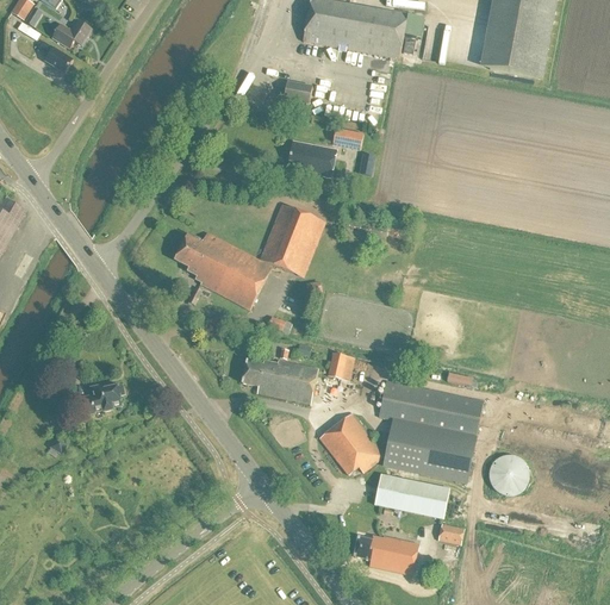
[(24,19),(35,2),(31,0),(18,0),(11,11),(24,19)]
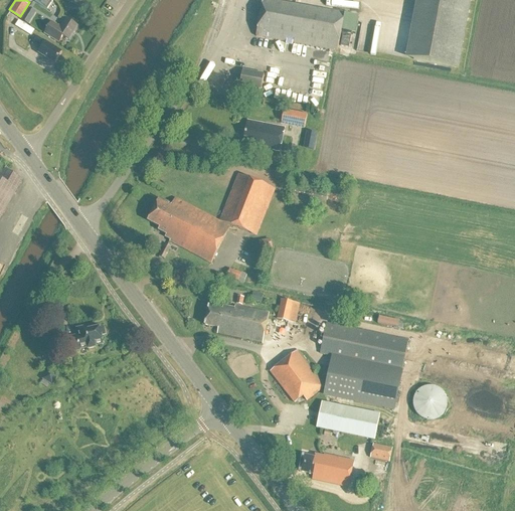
[(337,49),(344,12),(280,0),(263,0),(256,34),(337,49)]
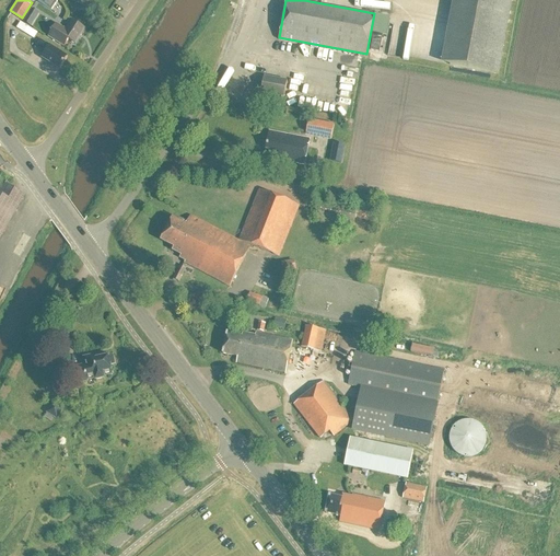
[(497,69),(509,0),(458,0),(447,60),(497,69)]
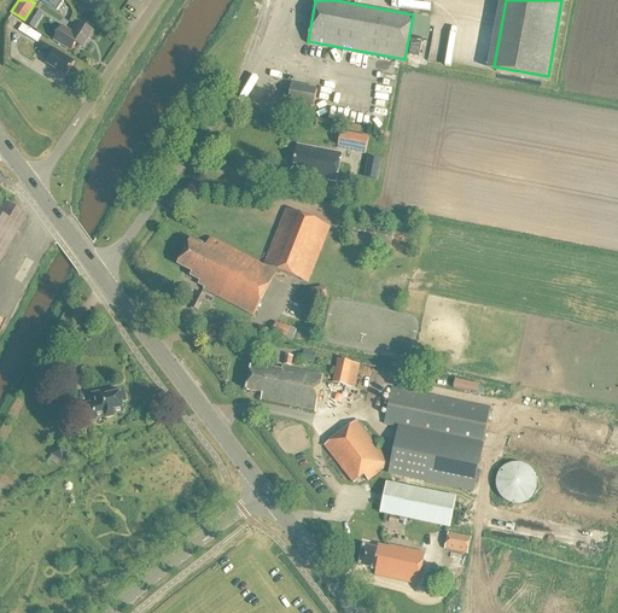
[(42,11),(35,6),(27,19),(34,24),(42,11)]
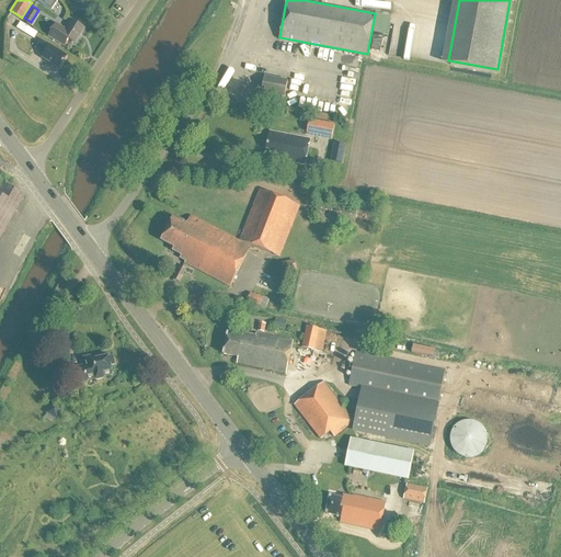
[(67,25),(66,27),(57,22),(48,35),(65,45),(68,38),(75,42),(83,26),(69,18),(65,24),(67,25)]
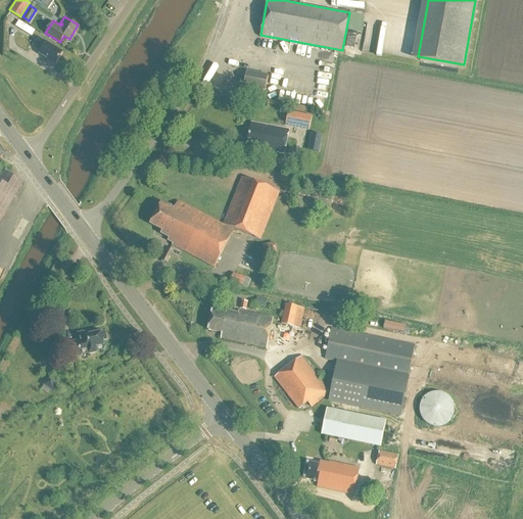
[(390,31),(389,31),(388,39),(395,40),(398,19),(392,18),(390,31)]
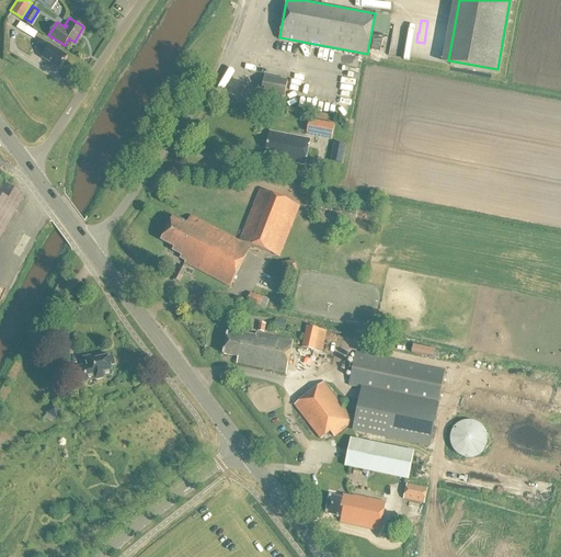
[(382,35),(373,33),(370,47),(379,49),(382,35)]
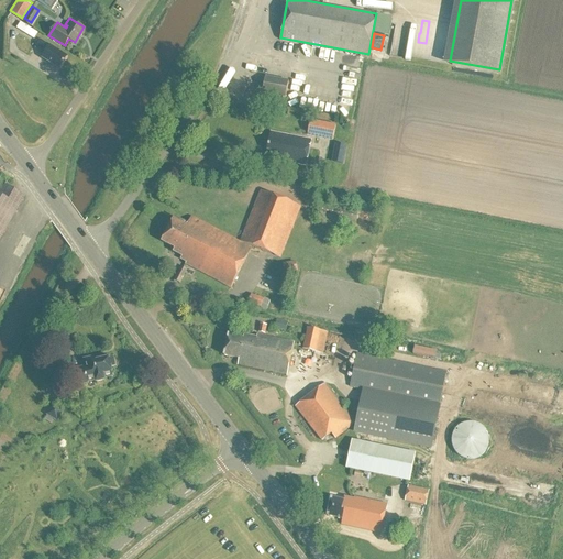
[(58,65),(66,54),(39,37),(35,45),(43,50),(40,55),(58,65)]
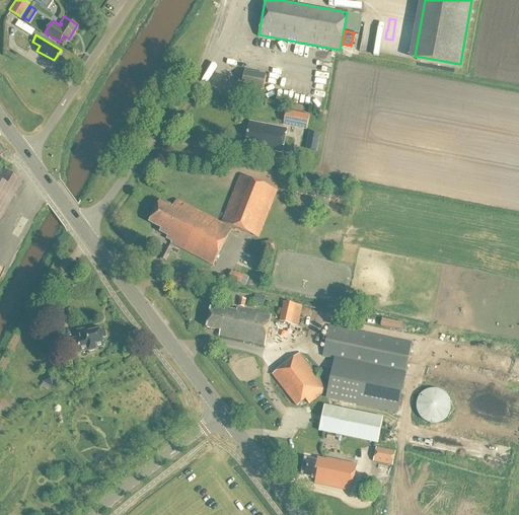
[(240,83),(263,87),(265,72),(243,68),(240,83)]
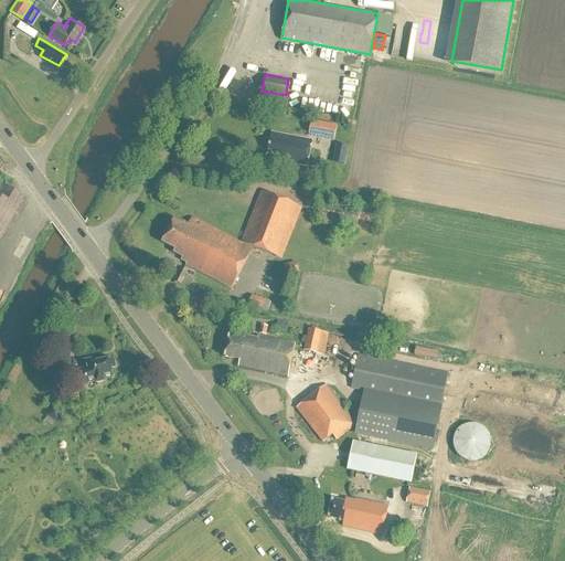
[(308,134),(334,138),(337,123),(311,117),(308,134)]
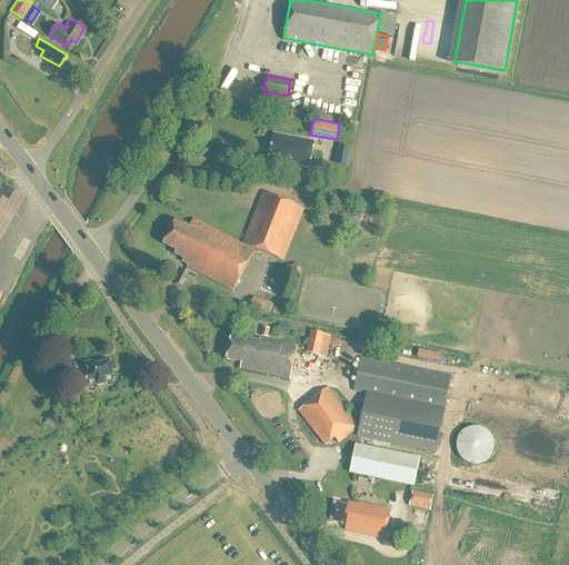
[(309,165),(315,137),(273,129),(270,150),(273,150),(272,158),(309,165)]
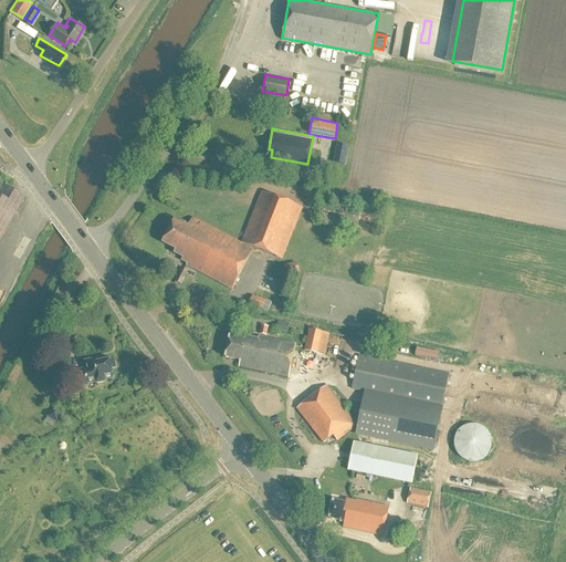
[(348,144),(337,142),(334,159),(345,162),(348,144)]
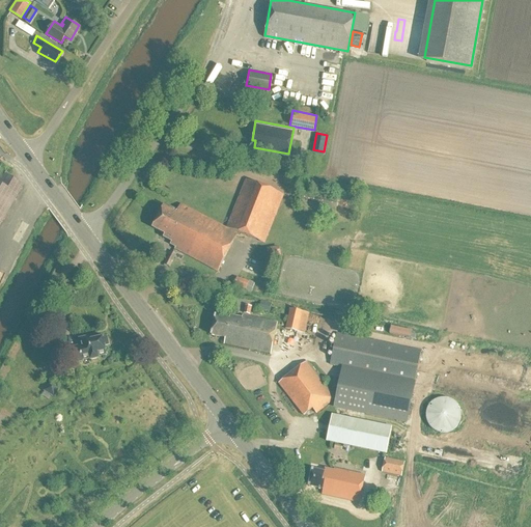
[(0,221),(22,183),(8,174),(9,172),(0,167),(0,168),(0,221)]
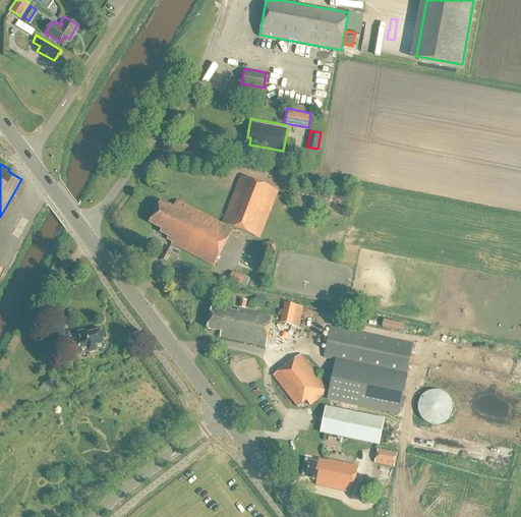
[(263,226),(277,187),(241,173),(223,221),(261,236),(265,227),(263,226)]
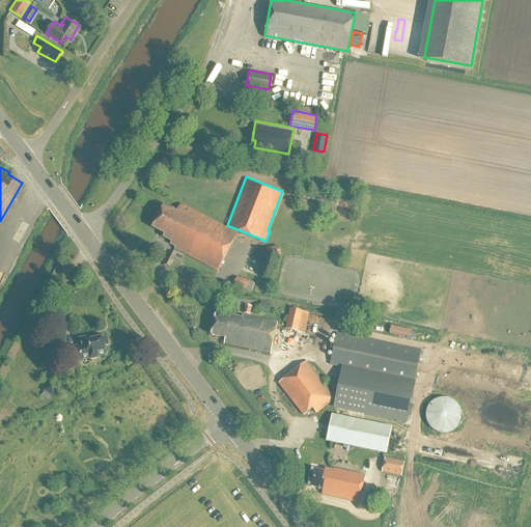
[(217,270),(238,232),(182,201),(176,212),(164,205),(152,225),(165,231),(163,234),(172,240),(170,242),(176,245),(175,247),(217,270)]
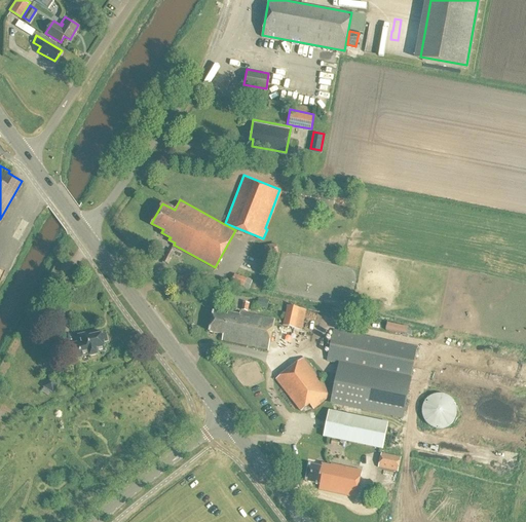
[(167,262),(175,249),(168,246),(161,258),(167,262)]
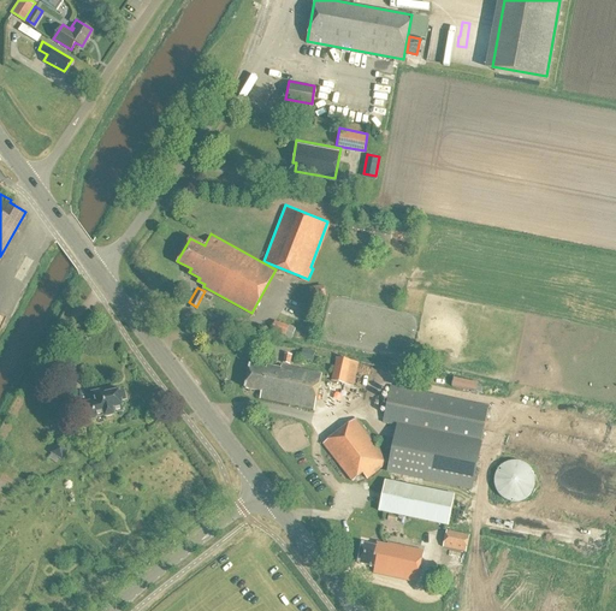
[(285,332),(288,322),(274,318),(272,328),(285,332)]
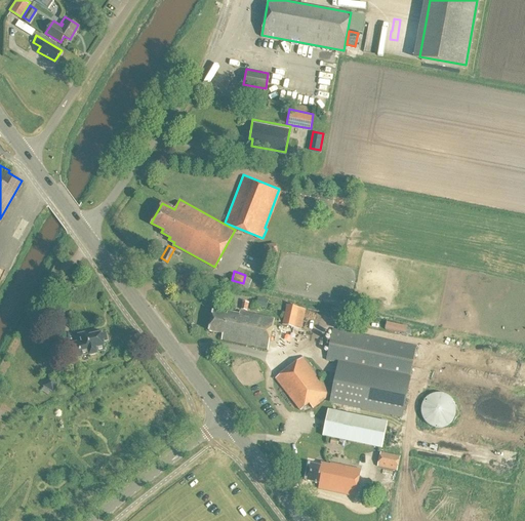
[(267,306),(268,297),(257,295),(256,304),(267,306)]
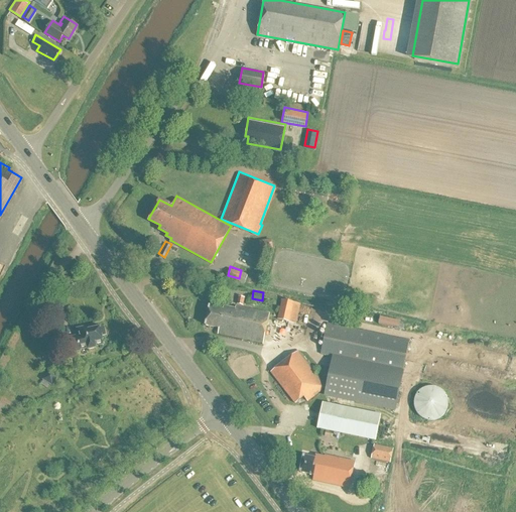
[(282,298),(277,317),(296,323),(300,302),(282,298)]
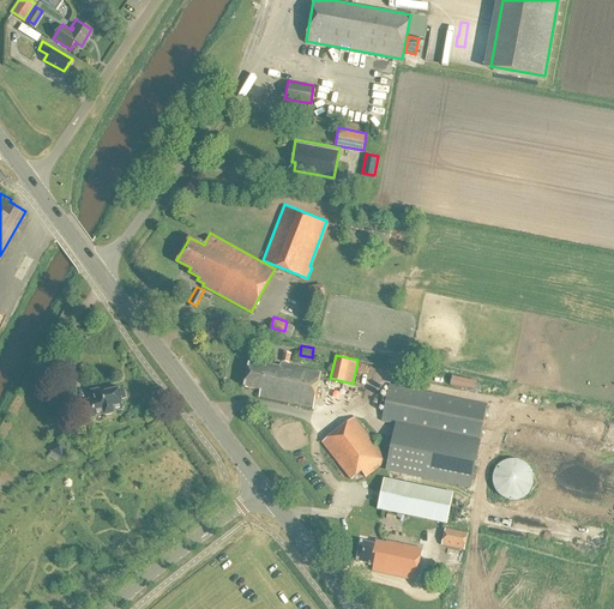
[(313,405),(321,371),(281,361),(280,365),(266,361),(266,365),(248,361),(244,384),(260,387),(259,393),(313,405)]
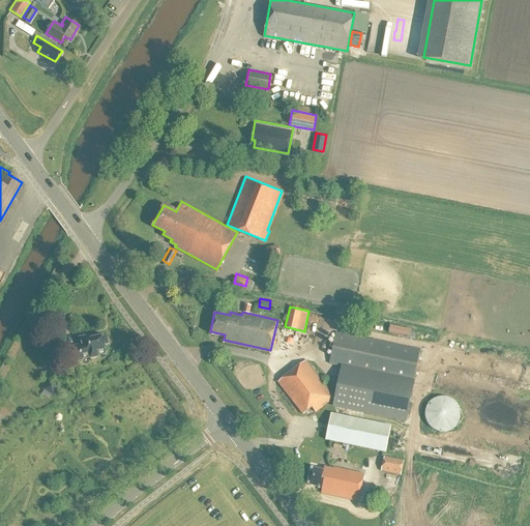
[(104,341),(109,340),(107,333),(102,334),(102,331),(82,337),(83,340),(70,343),(74,357),(83,355),(83,354),(90,352),(90,355),(97,353),(97,351),(105,349),(104,341)]
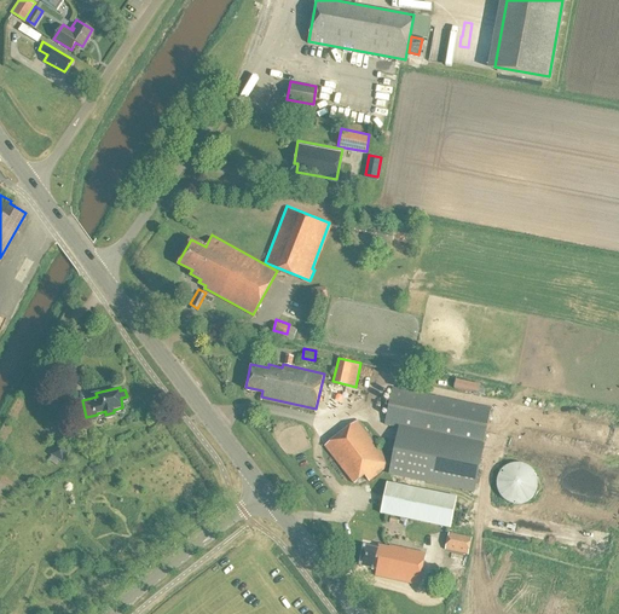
[(392,387),(385,423),(484,444),(491,407),(392,387)]
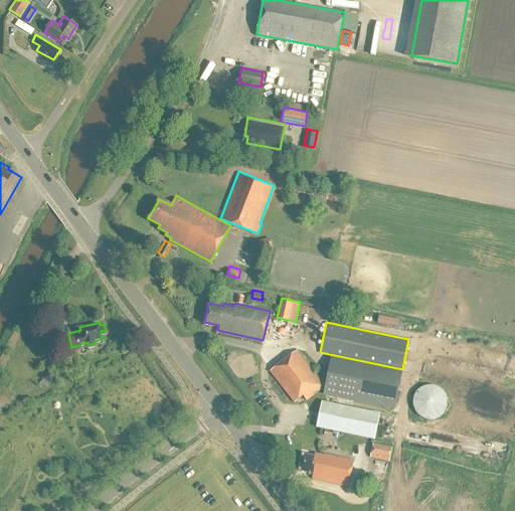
[(306,398),(325,384),(297,347),(270,368),(294,399),(302,393),(306,398)]
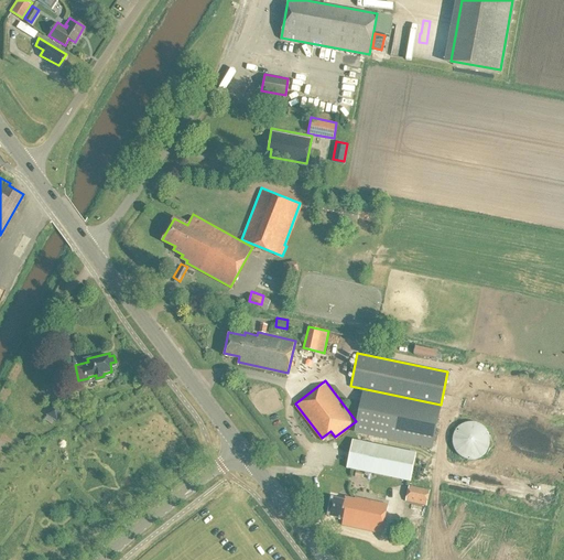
[(356,429),(432,444),(440,405),(364,389),(356,429)]
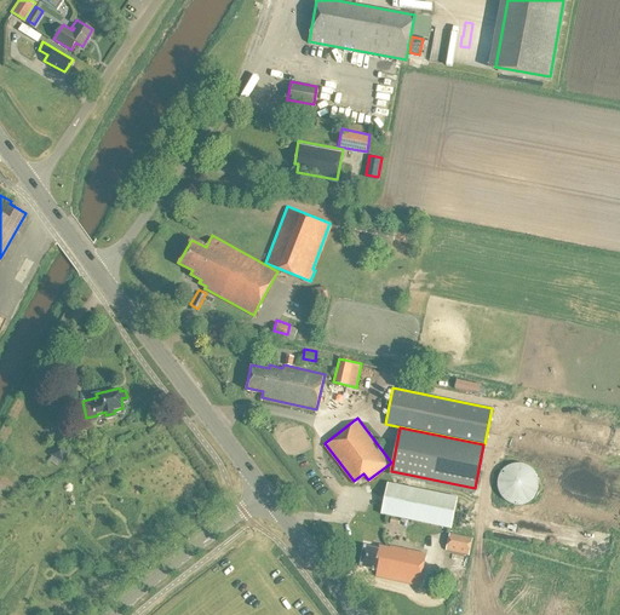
[(58,440),(51,453),(63,460),(70,447),(58,440)]
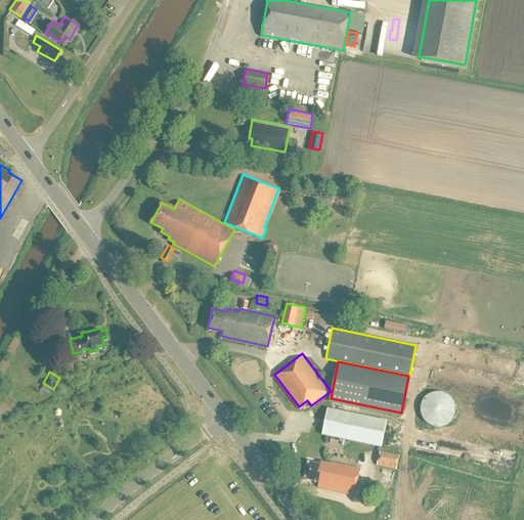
[(447,394),(445,392),(442,391),(439,391),(437,391),(434,391),(431,392),(428,393),(426,395),(424,397),(422,400),(421,402),(421,405),(420,408),(421,412),(421,415),(423,417),(424,420),(426,422),(429,424),(431,425),(434,426),(437,426),(440,426),(443,425),(445,424),(448,422),(450,421),(452,418),(453,416),(454,413),(455,409),(455,406),(454,403),(453,401),(452,398),(450,396),(447,394)]
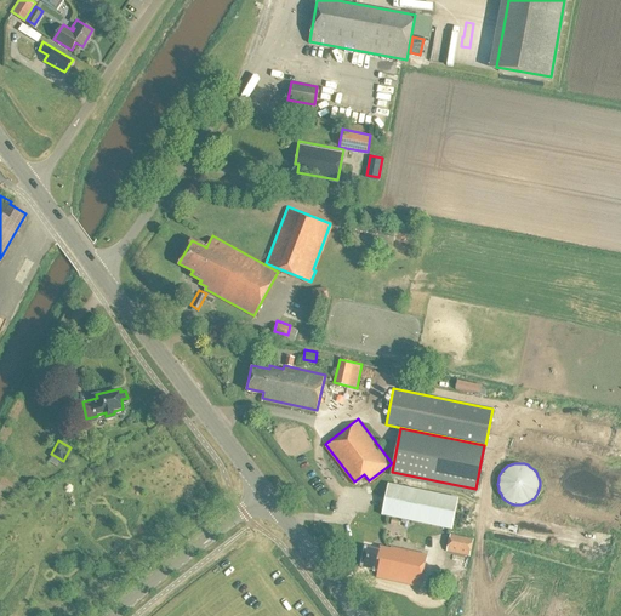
[(451,526),(457,495),(388,482),(381,513),(451,526)]
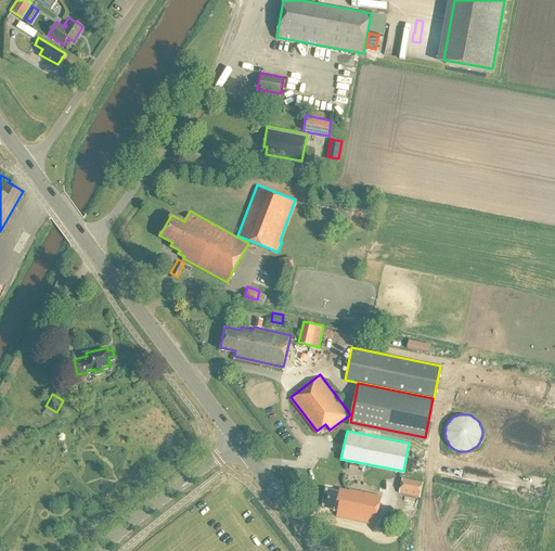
[(401,478),(399,490),(420,495),(423,481),(402,475),(401,478)]
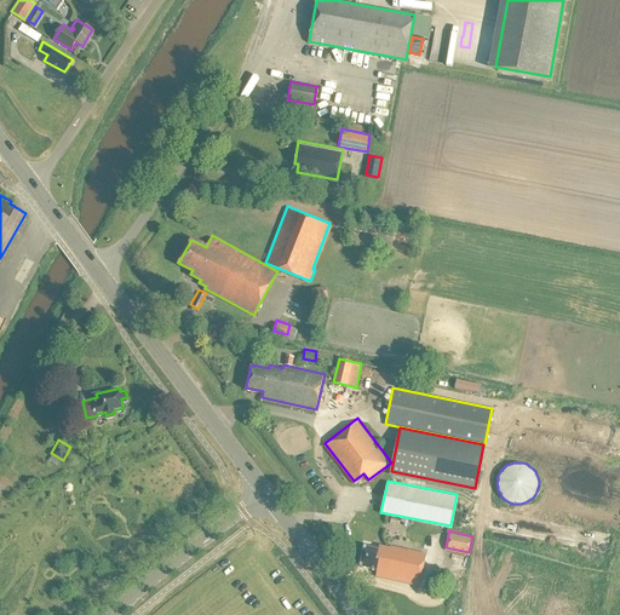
[(379,547),(363,545),(360,564),(377,568),(375,574),(419,584),(426,552),(390,545),(390,546),(379,544),(379,547)]
